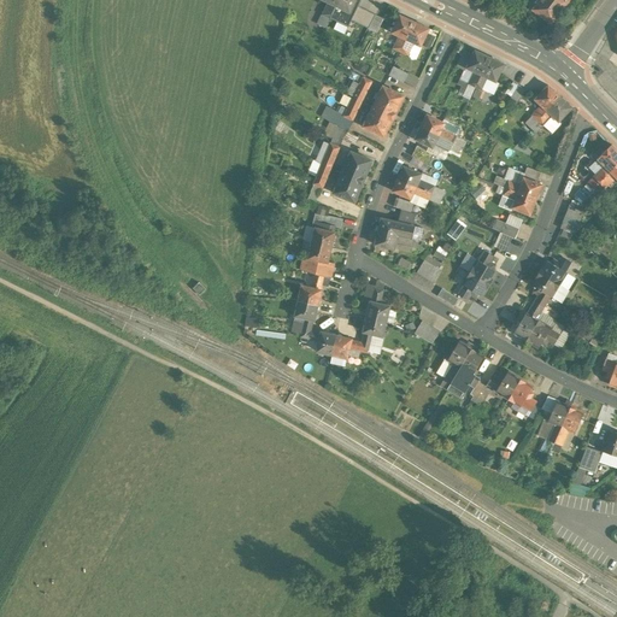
[(356,0),(351,12),(336,6),(330,18),(348,27),(360,0),(356,0)]
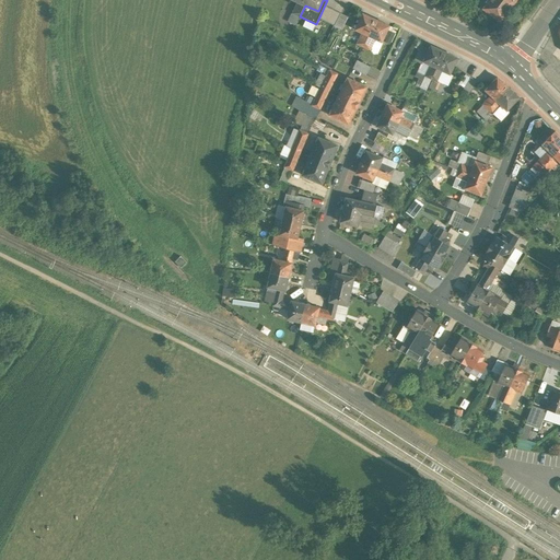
[(323,0),(306,0),(305,6),(318,11),(323,0)]
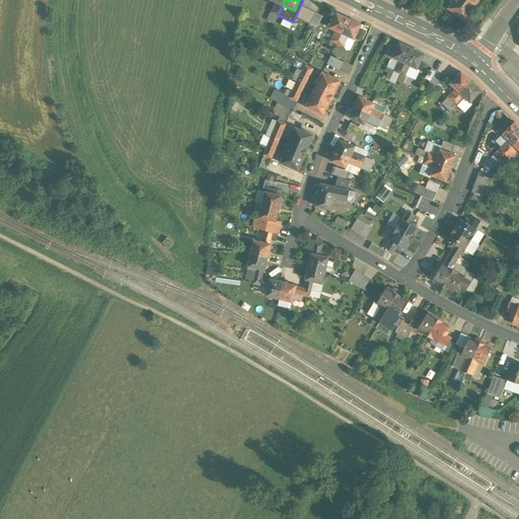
[(454,0),(452,3),(449,1),(443,10),(454,18),(456,14),(460,17),(460,18),(461,19),(462,20),(463,21),(464,21),(465,20),(466,20),(467,18),(467,17),(467,16),(478,0),(454,0)]
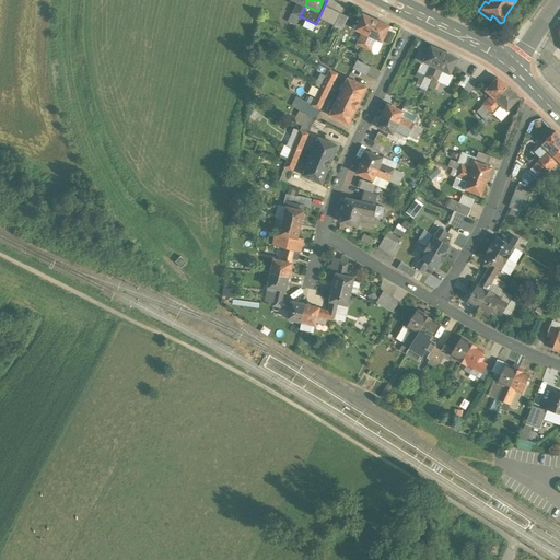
[(305,6),(299,2),(292,13),(300,16),(305,6)]
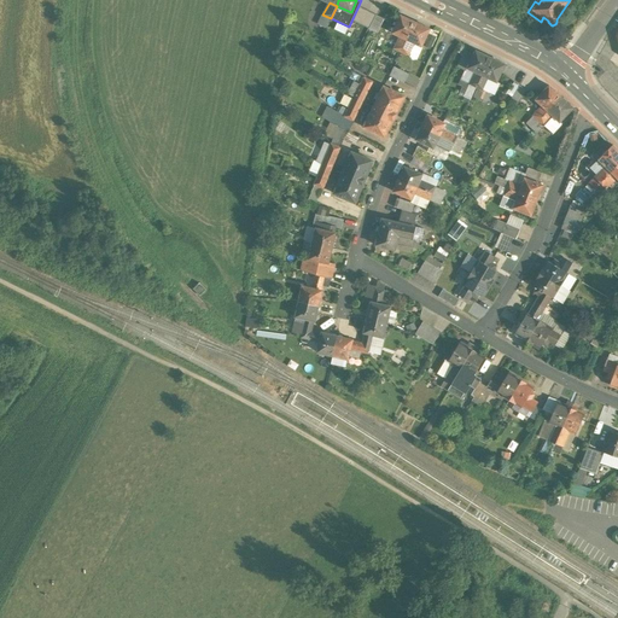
[(375,15),(360,6),(353,21),(368,29),(375,15)]
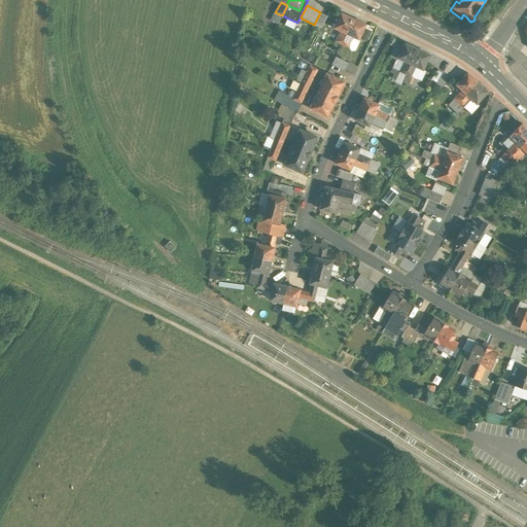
[(327,15),(320,12),(314,25),(322,28),(327,15)]
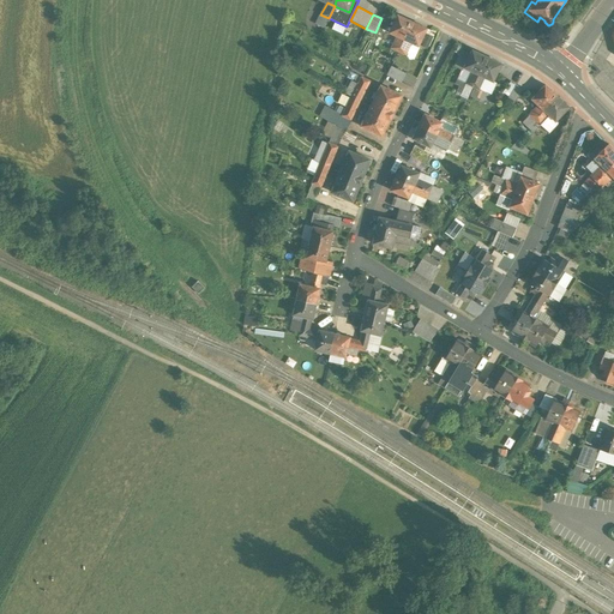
[(413,23),(397,16),(389,34),(396,37),(404,41),(413,23)]
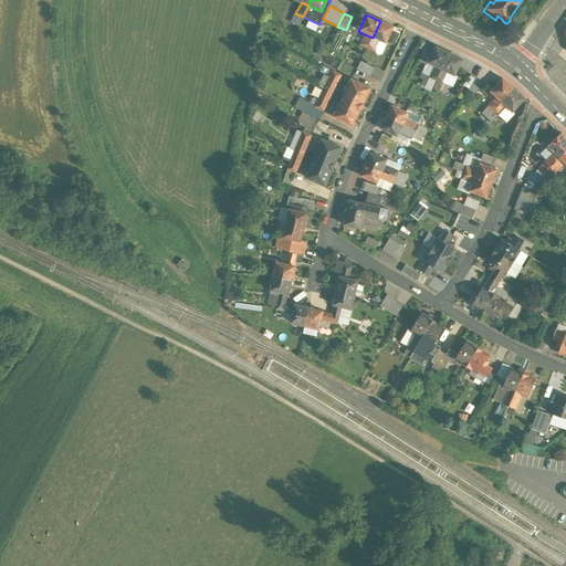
[(392,28),(380,21),(373,38),(378,40),(385,43),(392,28)]
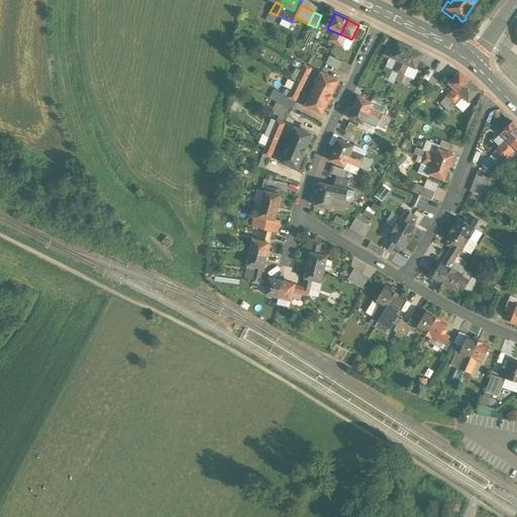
[(333,31),(329,39),(335,43),(340,34),(333,31)]
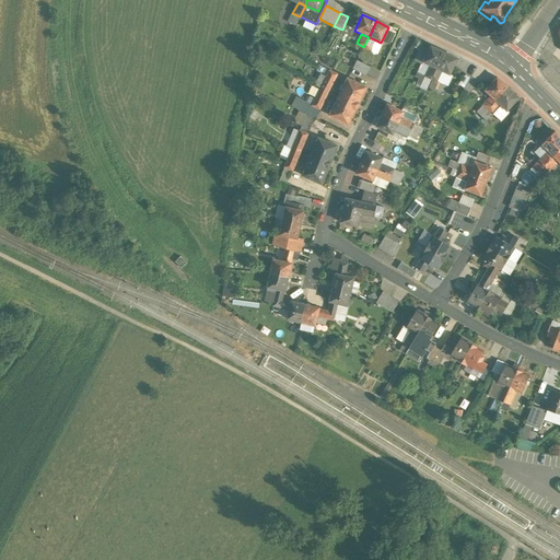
[(369,37),(363,47),(370,49),(374,39),(369,37)]
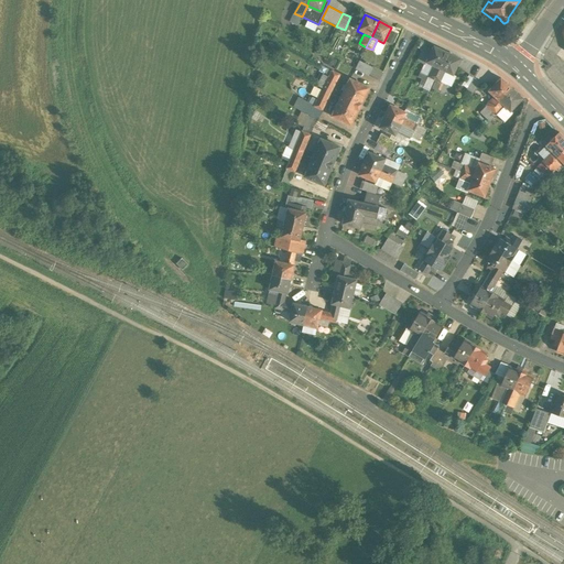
[(447,53),(434,46),(432,52),(426,63),(433,66),(440,69),(447,53)]
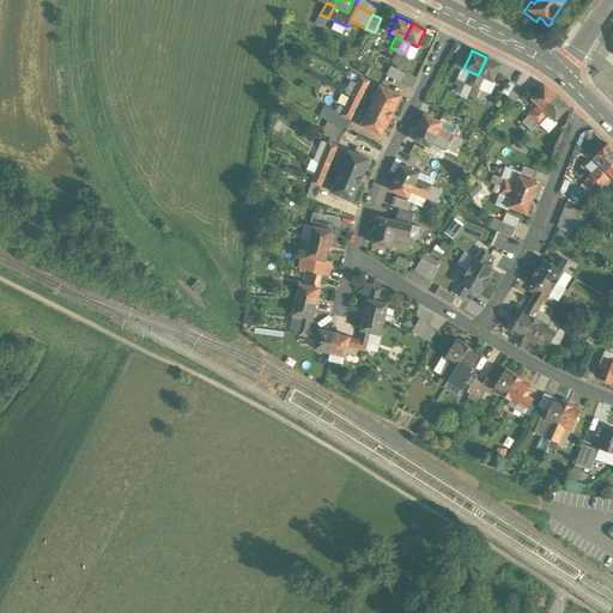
[(456,65),(463,68),(469,56),(461,53),(456,65)]
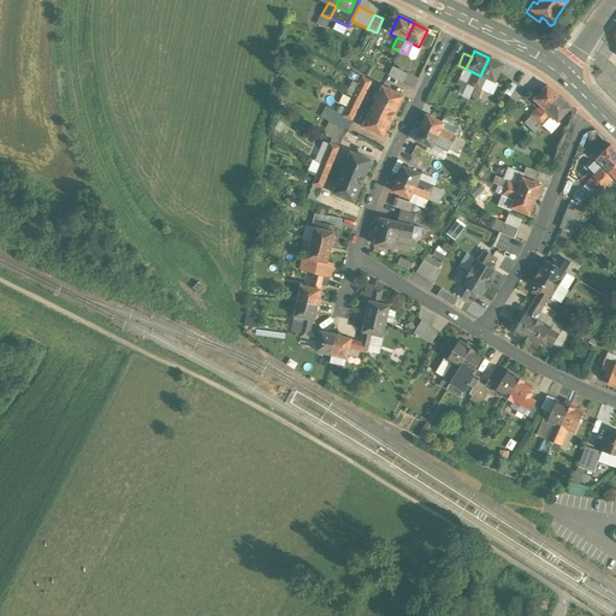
[(504,65),(489,58),(480,76),(487,78),(495,82),(504,65)]
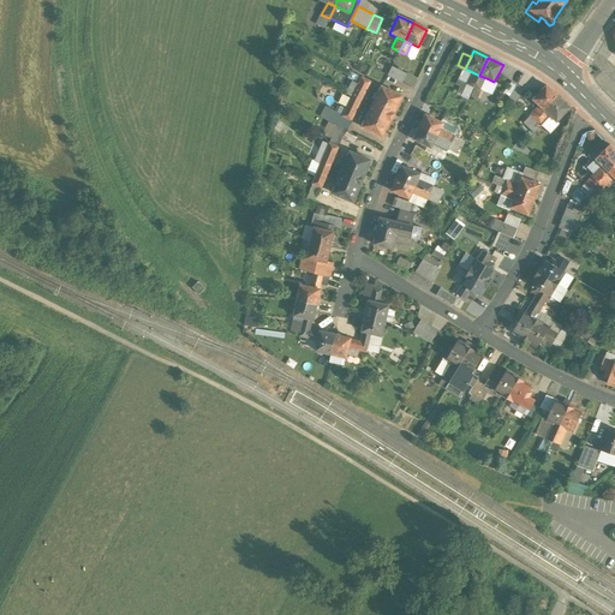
[(406,73),(393,66),(388,75),(402,83),(406,73)]
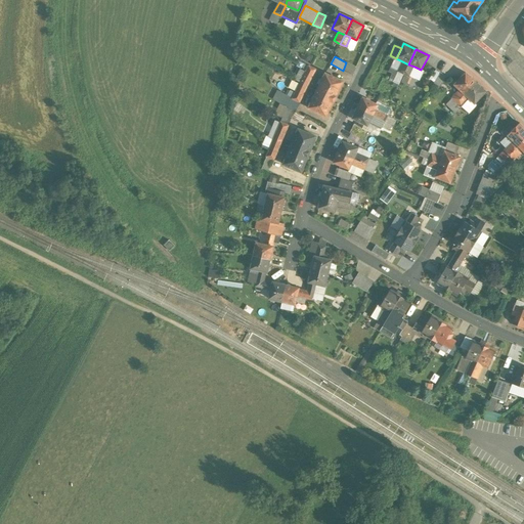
[(408,64),(402,61),(398,72),(403,74),(408,64)]
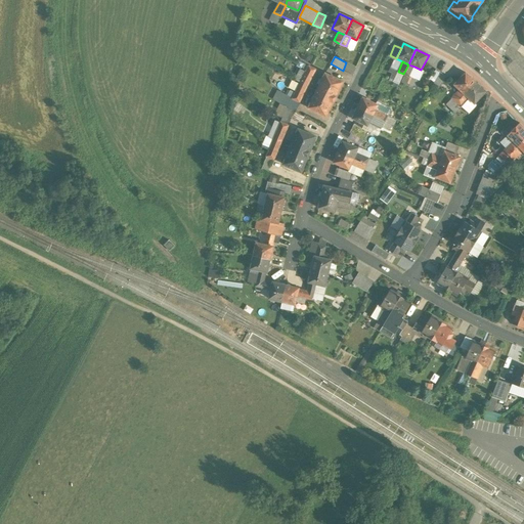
[(415,67),(408,64),(403,74),(409,77),(415,67)]
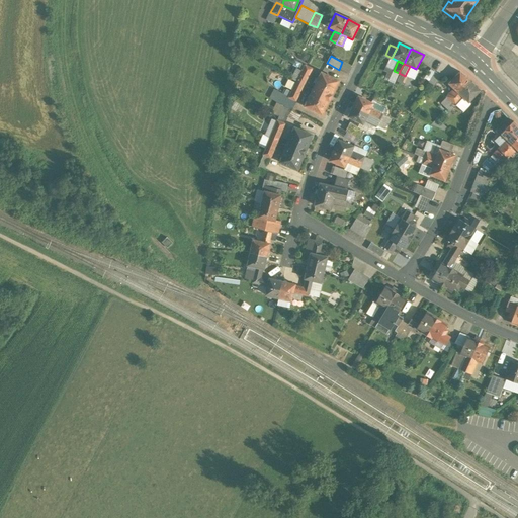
[(305,66),(289,98),(290,99),(296,102),(312,69),(305,66)]
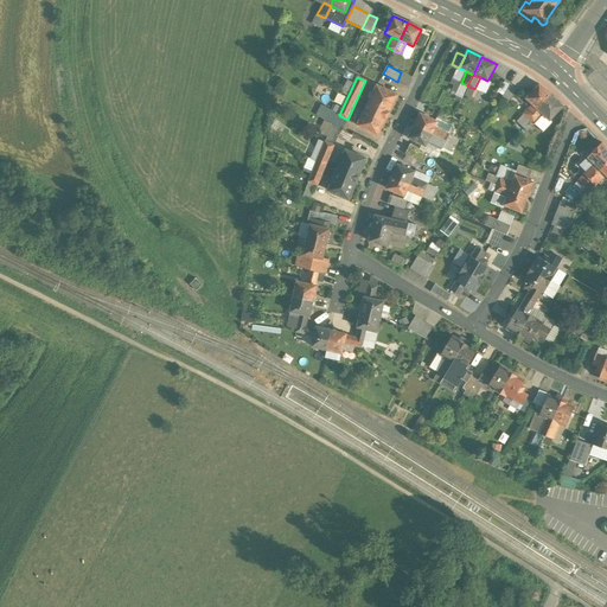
[(505,81),(498,91),(503,95),(510,84),(505,81)]
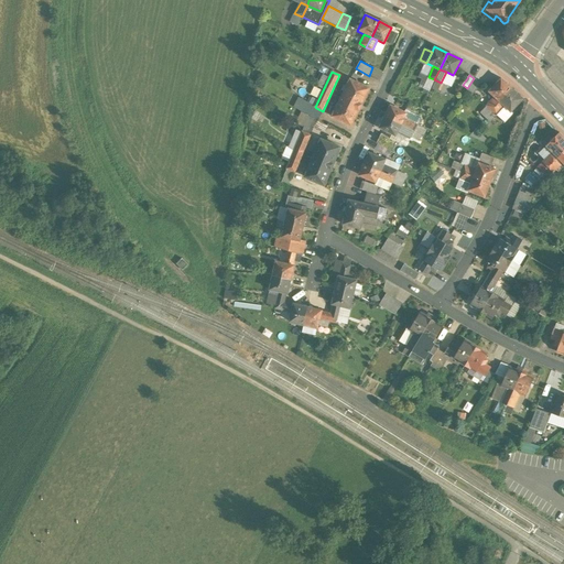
[(511,89),(501,78),(489,91),(495,97),(499,101),(511,89)]
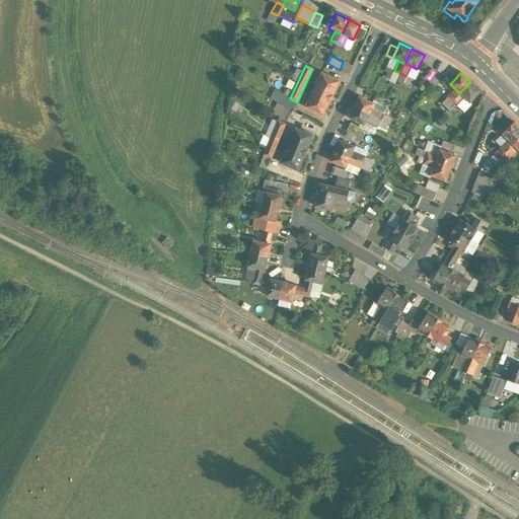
[(322,73),(313,91),(309,89),(308,92),(312,94),(306,106),(323,115),(340,82),(322,73)]
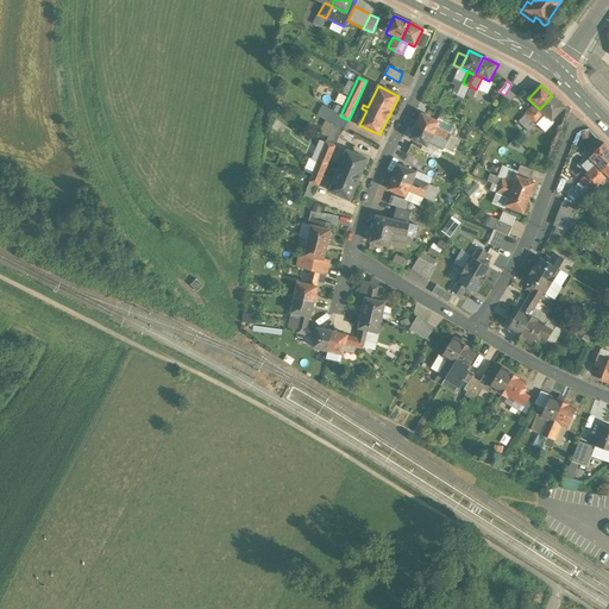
[(552,96),(539,110),(545,115),(551,121),(564,107),(552,96)]
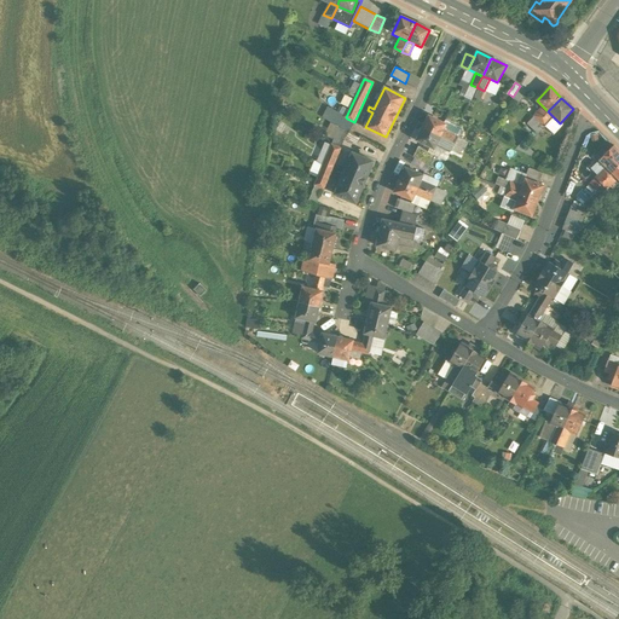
[(543,106),(533,116),(539,121),(548,111),(543,106)]
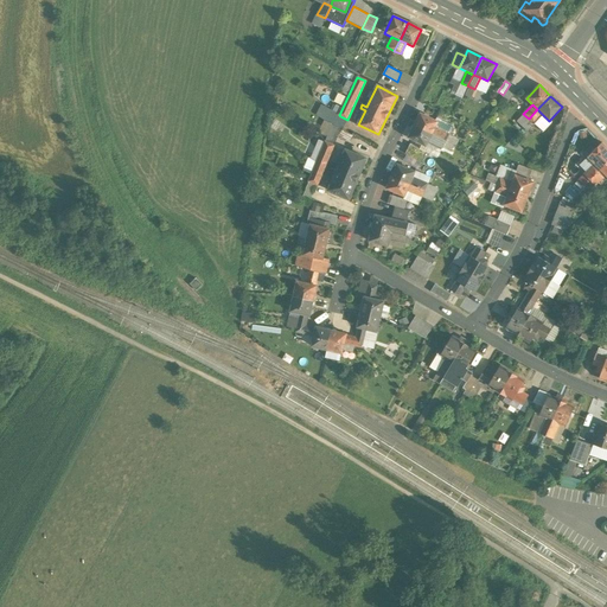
[(537,109),(529,119),(535,123),(543,115),(537,109)]
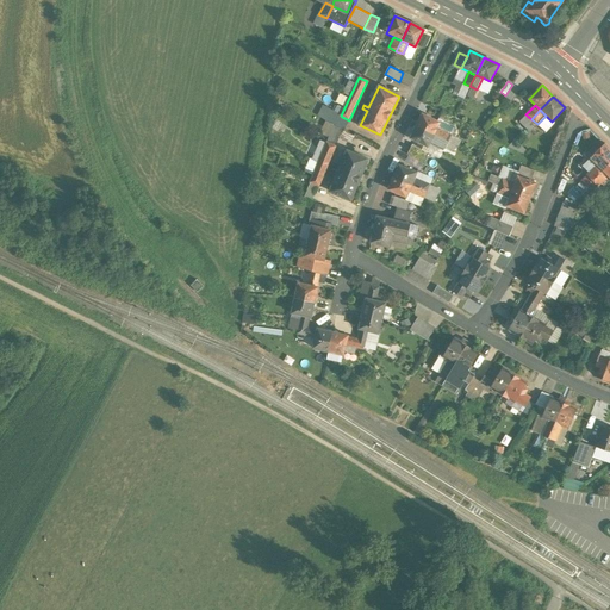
[(341,116),(331,111),(325,120),(343,130),(349,120),(342,117),(341,116)]
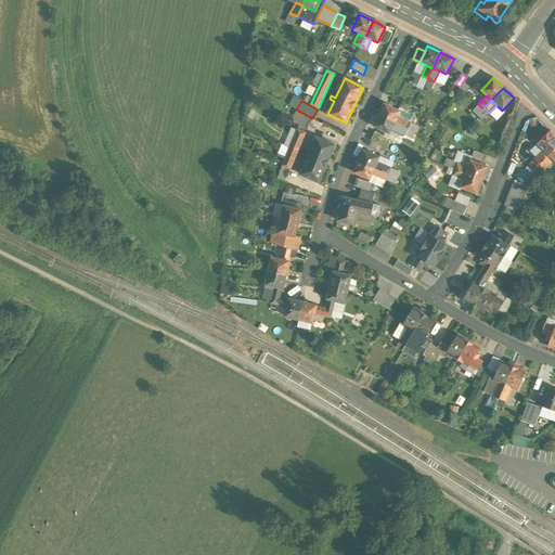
[(400,112),(385,104),(379,115),(401,126),(404,119),(398,116),(400,112)]
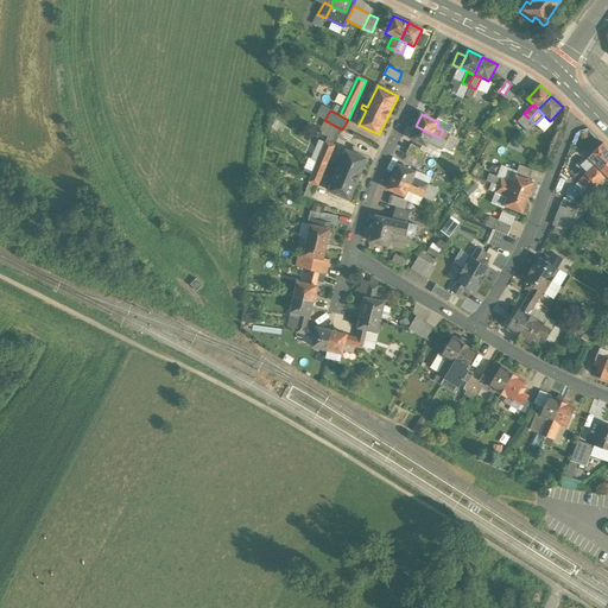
[(284,125),(301,133),(305,125),(289,115),(284,125)]
